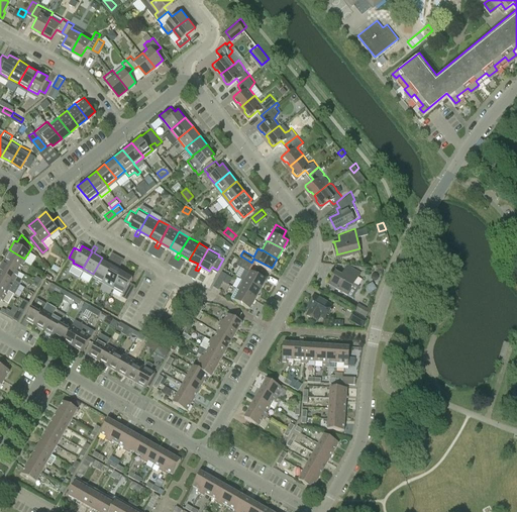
[(3,260),(19,269),(24,259),(9,249),(3,260)]
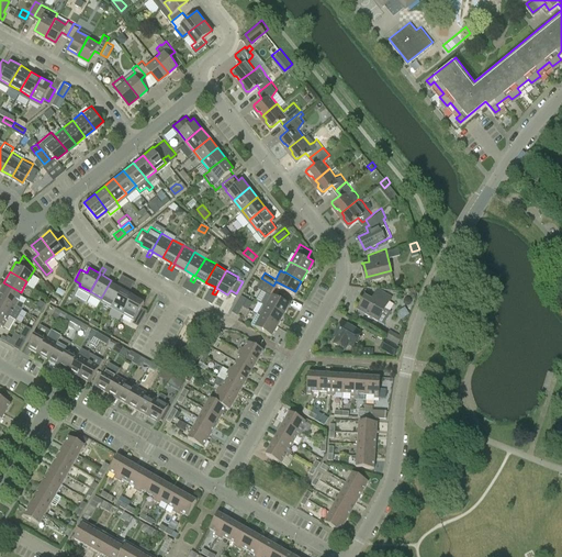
[(272,292),(270,291),(273,286),(261,278),(258,285),(267,290),(261,299),(283,312),(290,301),(272,291),(272,292)]
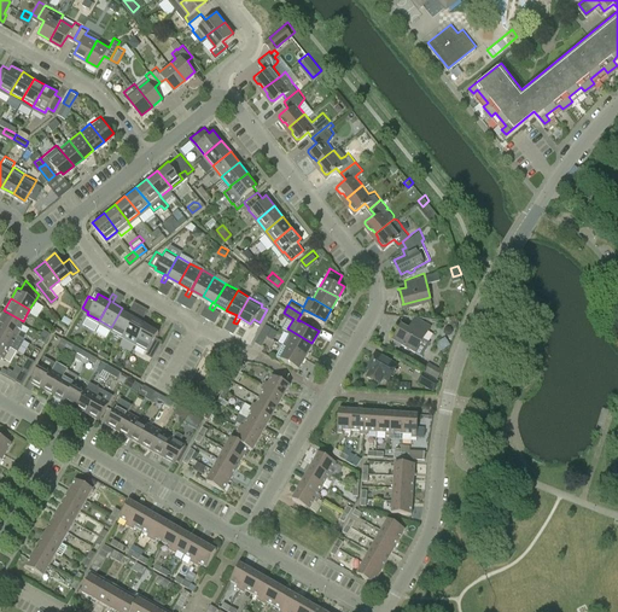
[(123,334),(134,314),(136,315),(139,309),(135,307),(132,314),(122,308),(111,327),(123,334)]
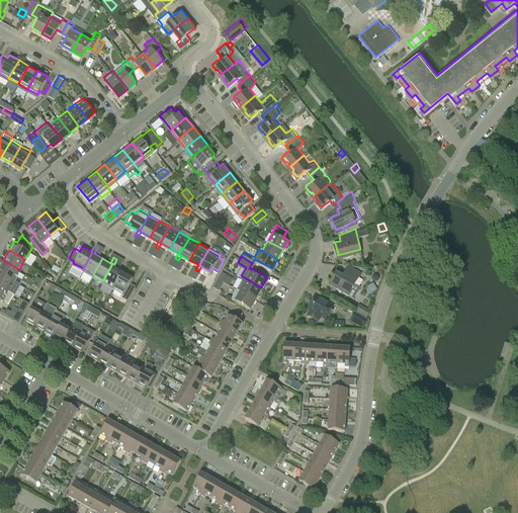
[(0,265),(0,270),(14,278),(19,269),(3,260),(0,265)]
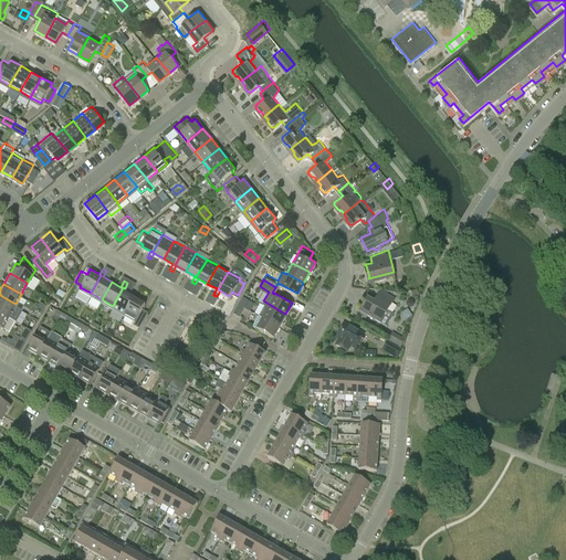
[(124,312),(134,294),(125,288),(123,287),(113,306),(124,312)]
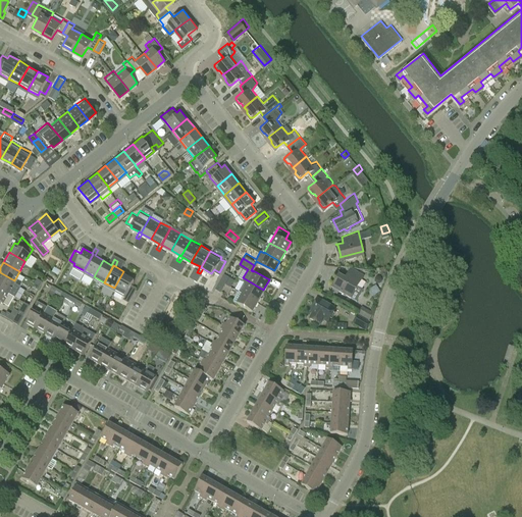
[(332,283),(331,287),(337,291),(338,288),(351,294),(363,272),(351,265),(346,275),(338,271),(332,283)]
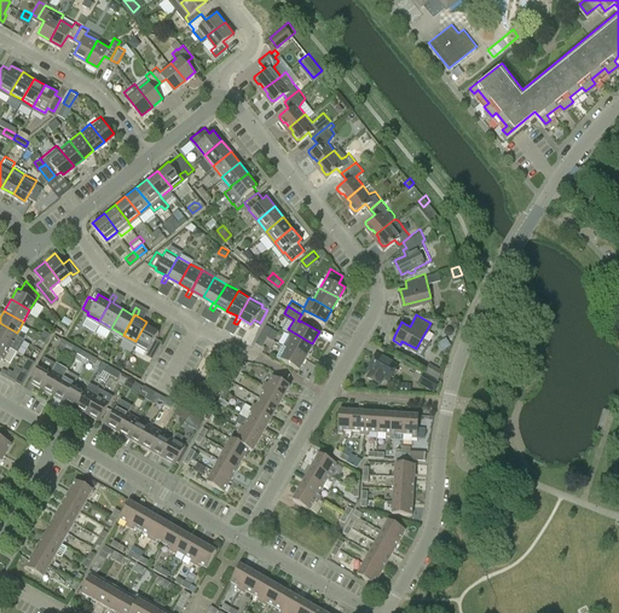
[(146,322),(136,341),(148,348),(145,351),(152,356),(162,337),(156,334),(158,329),(146,322)]
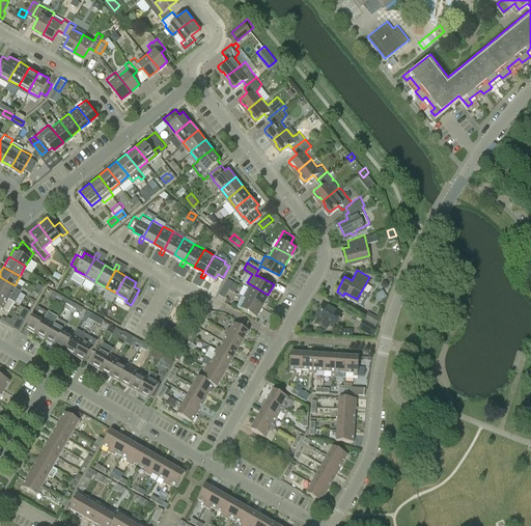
[(18,301),(21,296),(18,294),(20,289),(15,286),(15,285),(0,277),(0,289),(8,296),(18,301)]
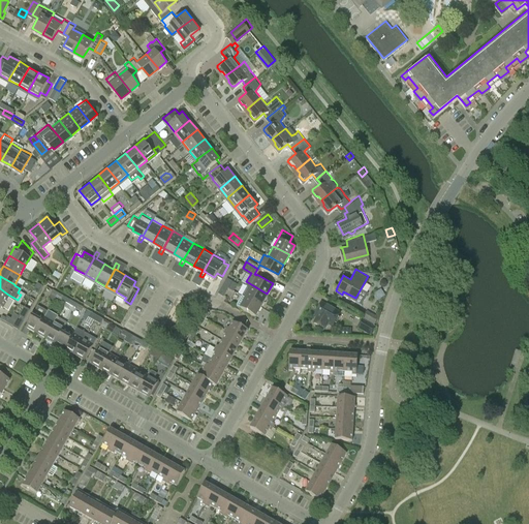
[(223,294),(229,283),(230,281),(224,278),(218,289),(223,294)]
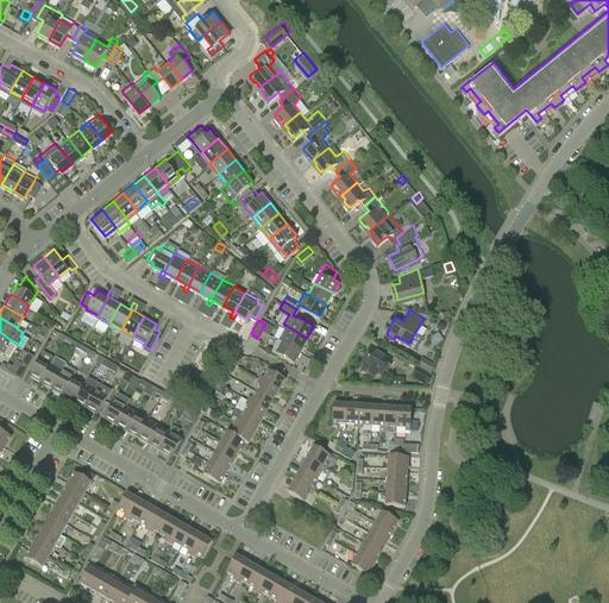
[(282,325),(284,326),(278,335),(301,349),(307,338),(283,324),(282,325)]
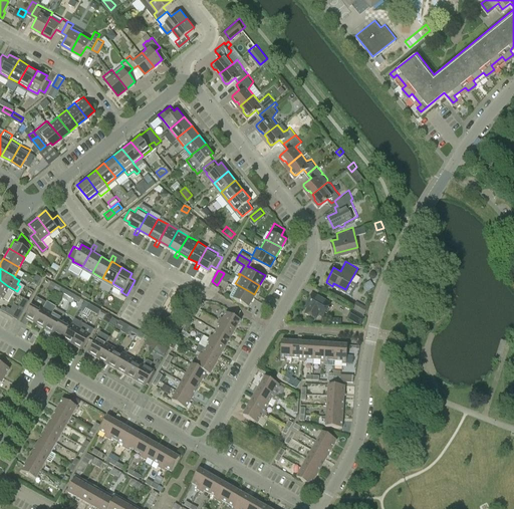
[(47,286),(52,289),(54,284),(56,281),(51,278),(49,281),(47,286)]
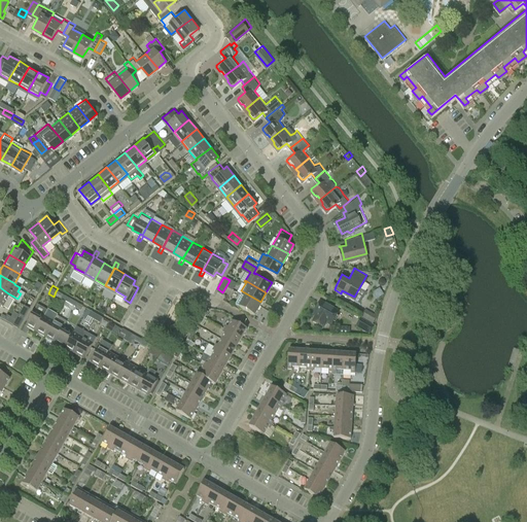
[(0,302),(3,303),(8,293),(0,287),(0,302)]
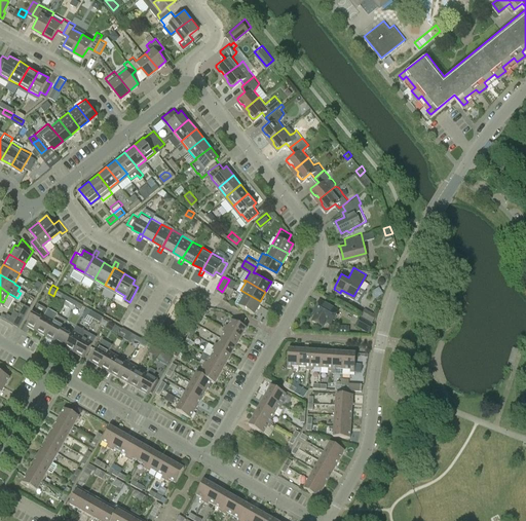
[(234,300),(238,302),(254,311),(260,301),(240,290),(234,300)]
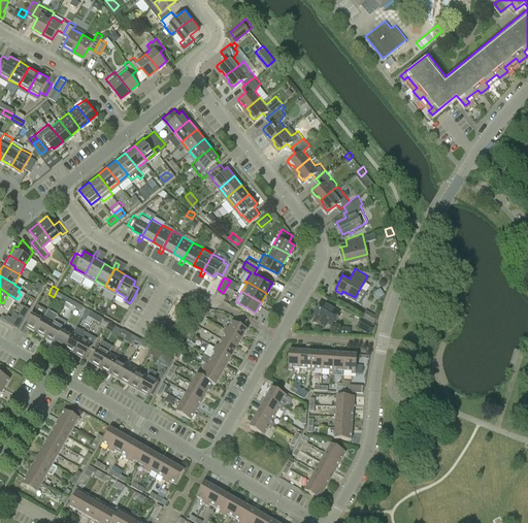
[(324,324),(327,319),(332,322),(339,308),(321,298),(314,312),(317,313),(314,319),(324,324)]
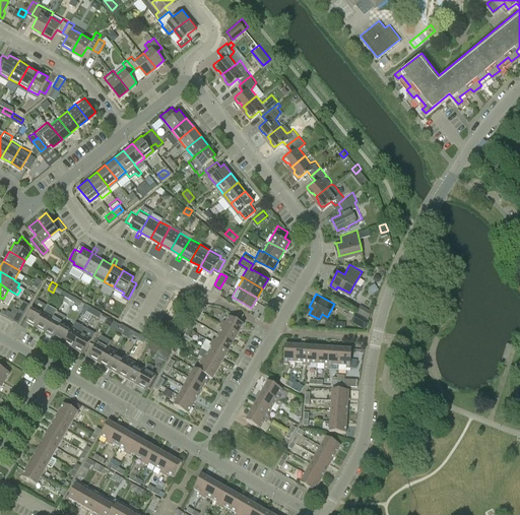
[(38,297),(35,302),(25,317),(36,323),(44,308),(47,302),(38,297)]
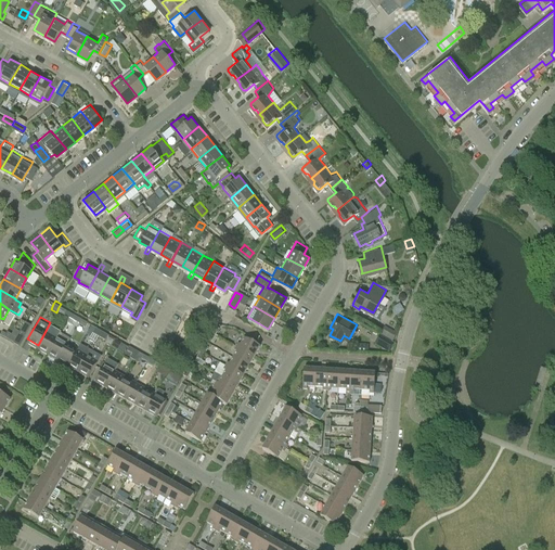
[(9,335),(13,337),(13,339),(18,342),(30,321),(25,318),(18,329),(16,334),(12,331),(9,335)]
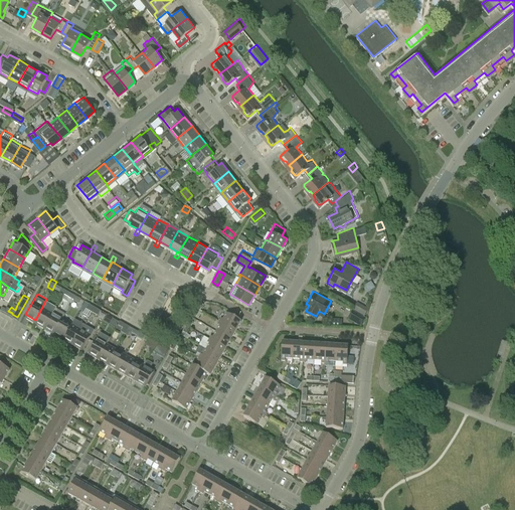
[(353,306),(364,313),(368,306),(357,299),(353,306)]
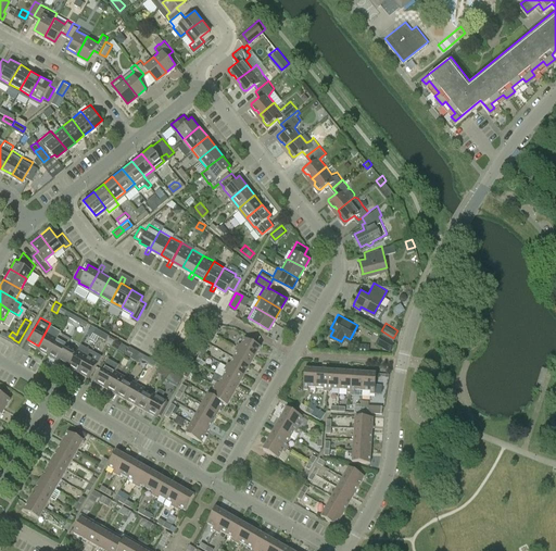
[(92,329),(99,333),(102,327),(96,324),(92,329)]
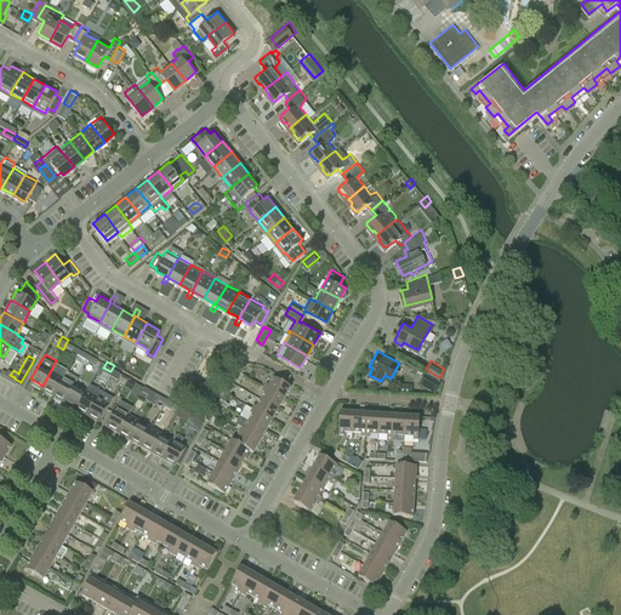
[(121,369),(114,365),(110,371),(118,376),(121,369)]
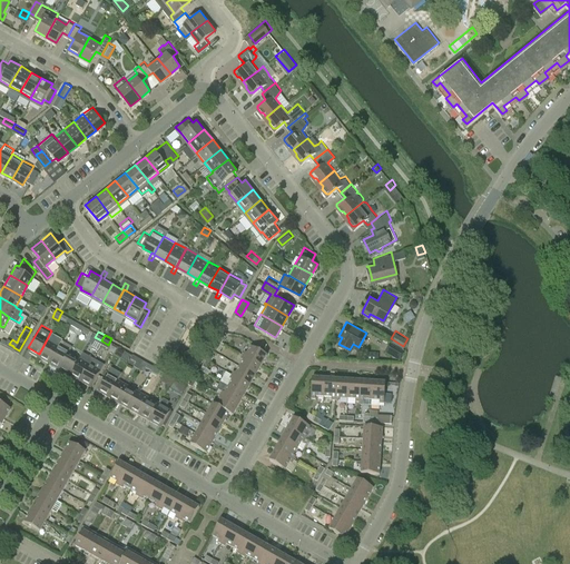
[(49,359),(59,343),(48,337),(39,354),(49,359)]
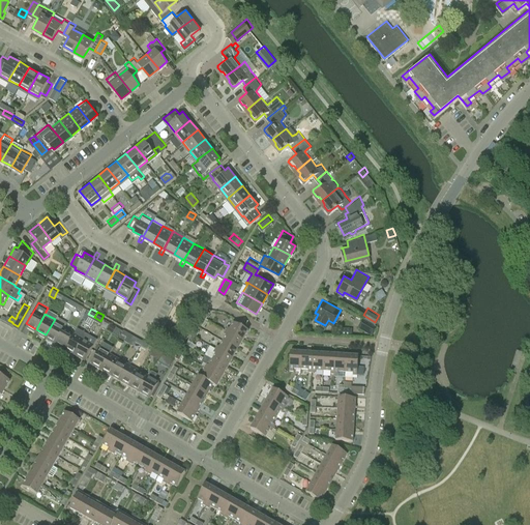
[(363,315),(362,316),(358,324),(372,332),(377,323),(363,315)]
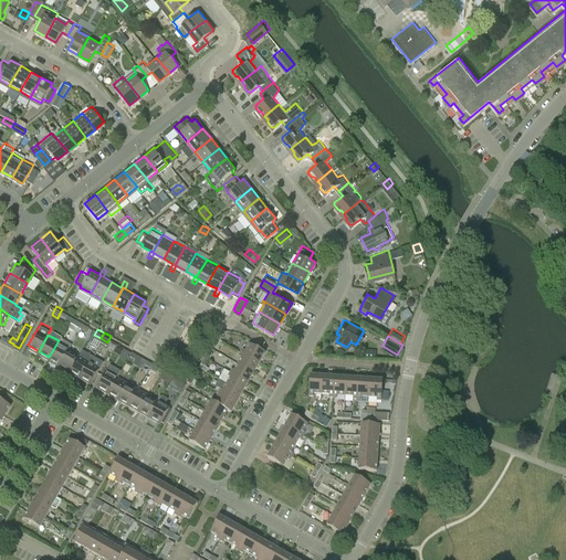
[(59,363),(69,346),(59,340),(49,357),(59,363)]
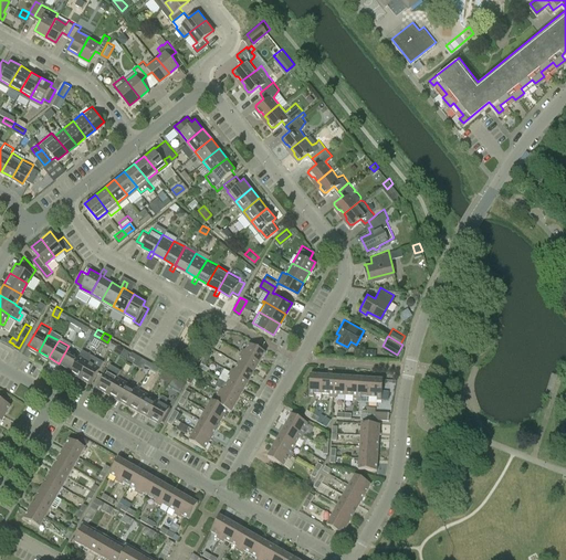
[(182,361),(190,347),(178,340),(170,354),(182,361)]
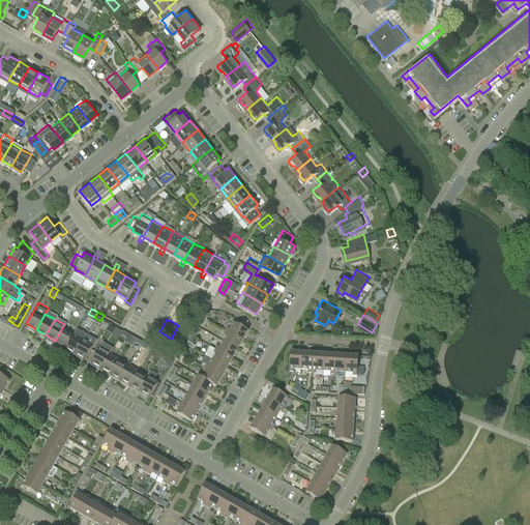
[(226,327),(242,337),(248,327),(233,319),(230,325),(228,324),(226,327)]
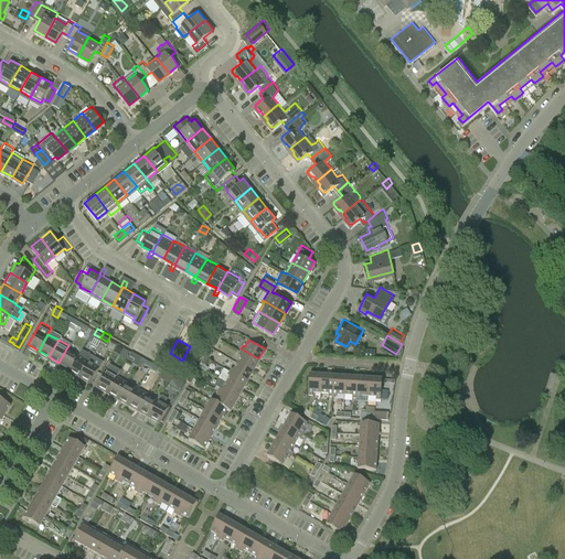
[(70,368),(78,352),(68,345),(59,363),(70,368)]
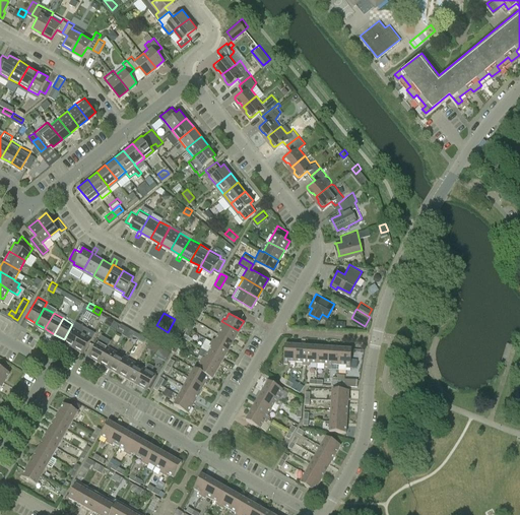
[(120,322),(114,318),(111,323),(117,326),(120,322)]
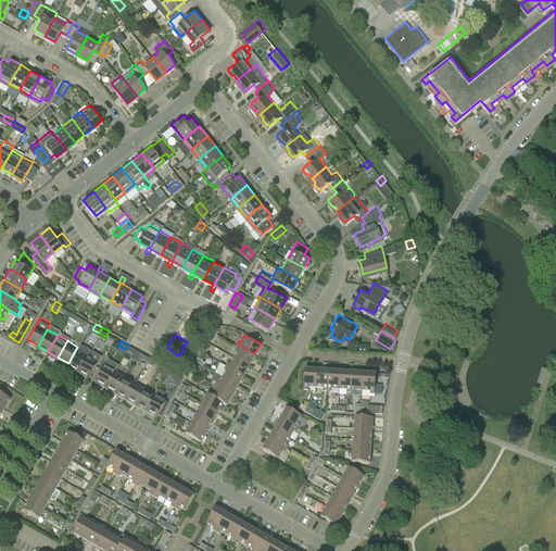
[(134,350),(130,355),(135,358),(139,349),(129,342),(127,347),(134,350)]
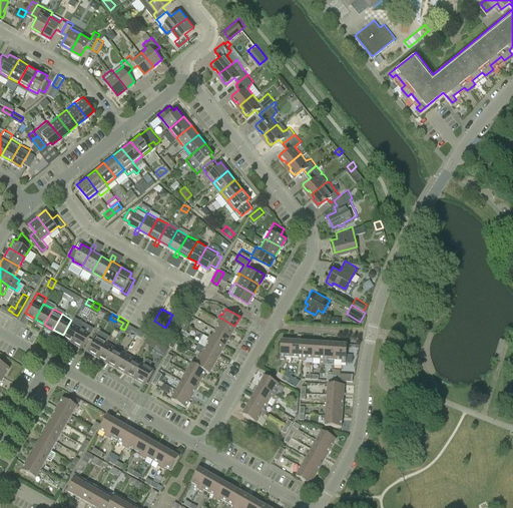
[(234,326),(218,317),(216,320),(218,321),(215,327),(229,335),(234,326)]
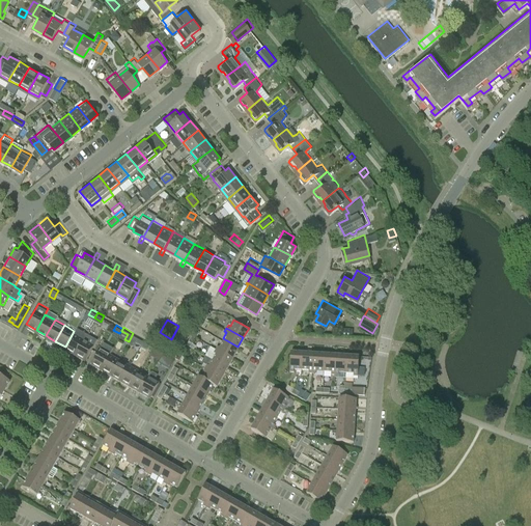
[(75,352),(84,336),(74,331),(65,347),(75,352)]
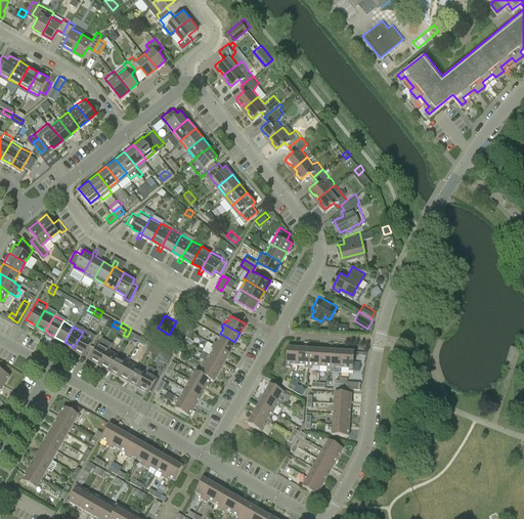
[(87,328),(84,333),(83,332),(74,347),(84,353),(95,332),(87,328)]
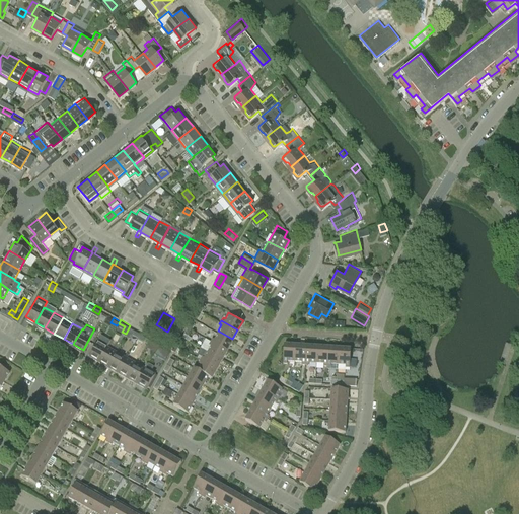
[(130,336),(132,332),(138,335),(140,331),(130,325),(126,334),(130,336)]
